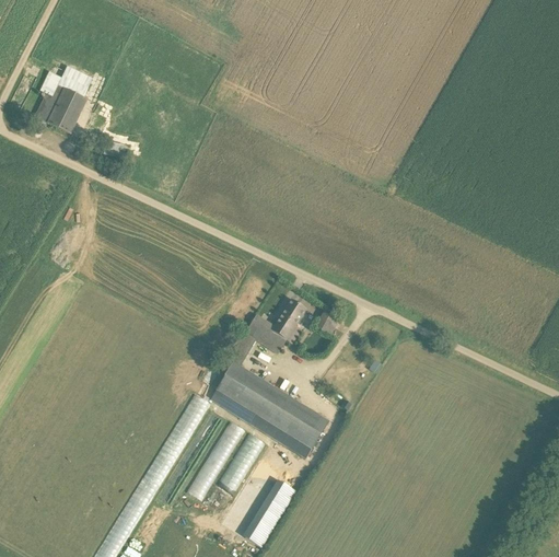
[(54,95),(59,84),(63,77),(50,71),(42,90),(47,92),(54,95)]
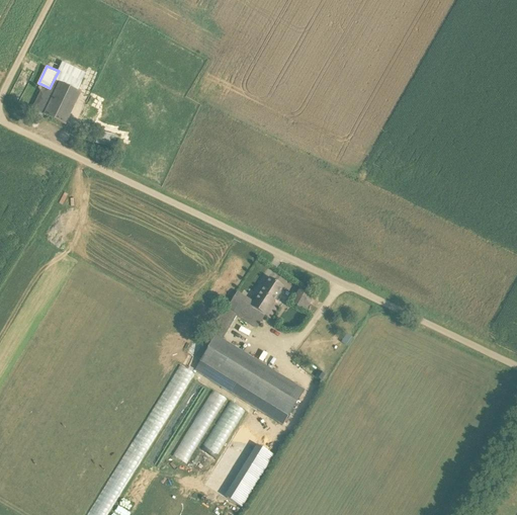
[(81,90),(55,78),(50,88),(44,85),(33,106),(66,121),(70,112),(81,90)]
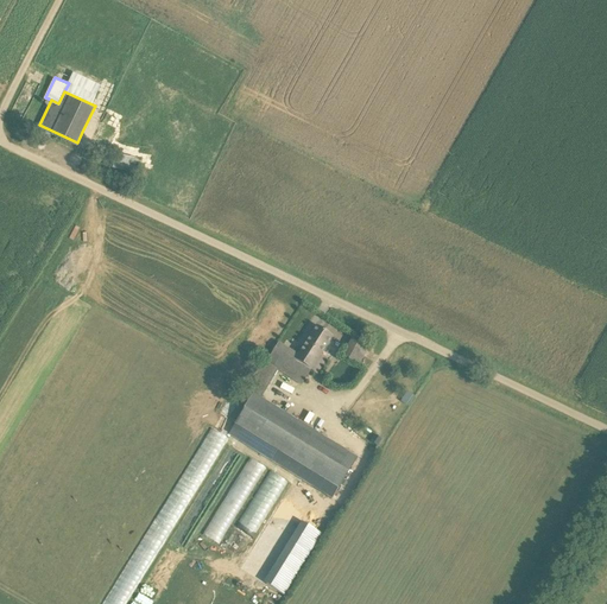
[(321,353),(333,334),(317,324),(298,354),(291,349),(290,350),(289,349),(279,366),(303,380),(311,367),(318,372),(321,367),(328,356),(321,353)]
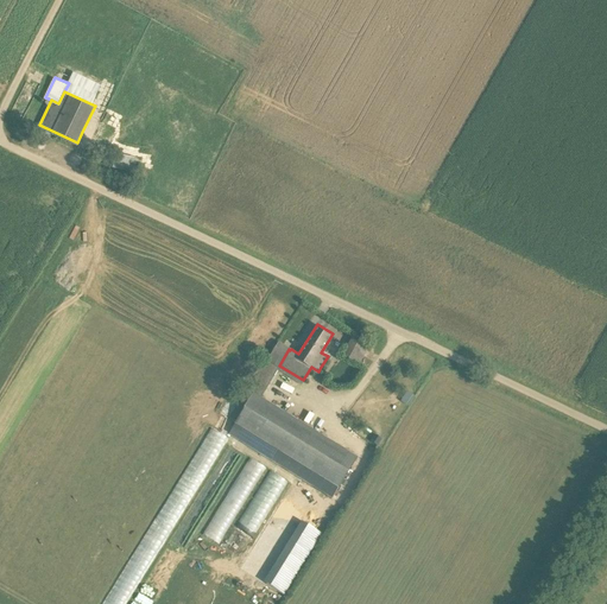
[(368,345),(353,337),(343,354),(360,362),(368,345)]
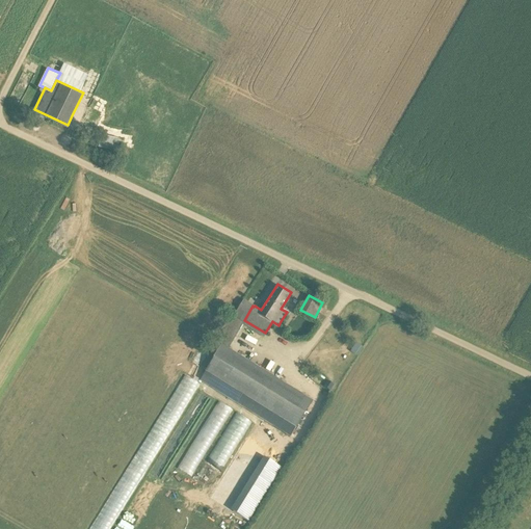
[(222,343),(207,367),(297,423),(312,399),(222,343)]
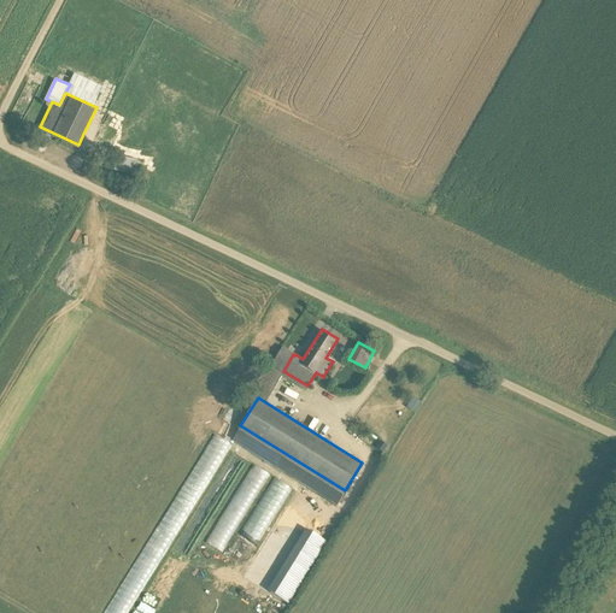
[(210,460),(207,465),(216,469),(232,442),(215,432),(200,457),(204,459),(205,457),(210,460)]
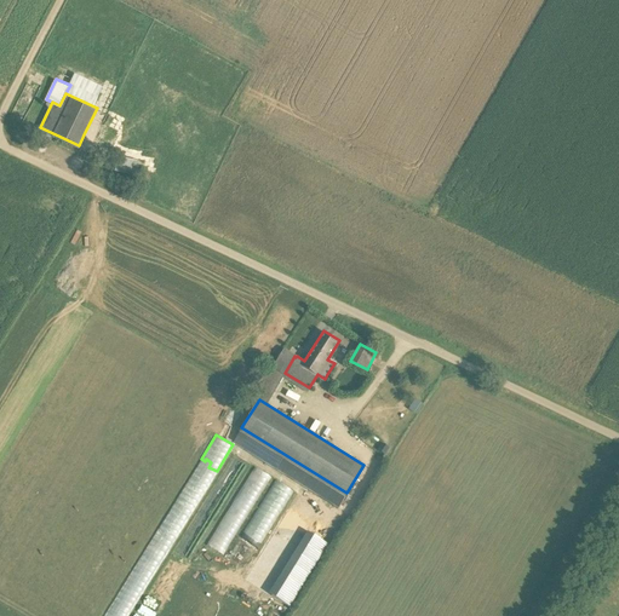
[(211,540),(227,548),(258,493),(259,494),(271,473),(254,464),(211,540)]
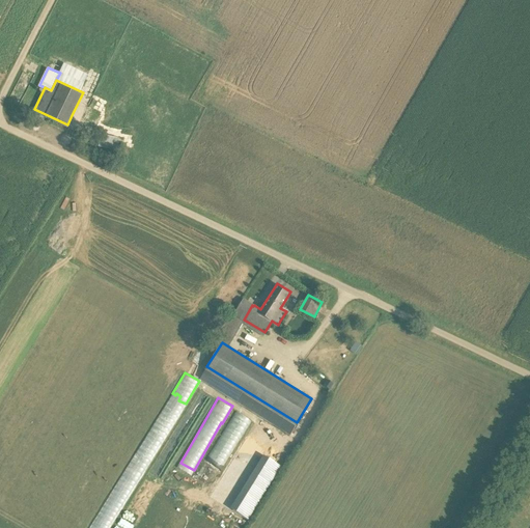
[(233,409),(210,456),(226,465),(249,416),(233,409)]
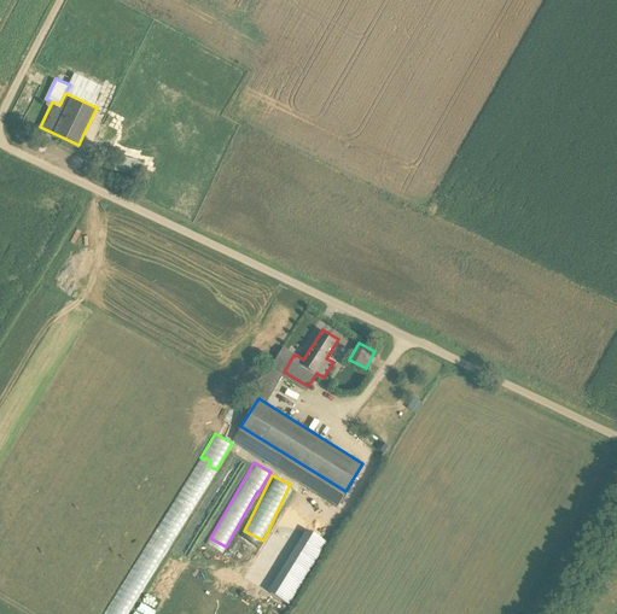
[(268,579),(310,498),(294,490),(251,571),(268,579)]
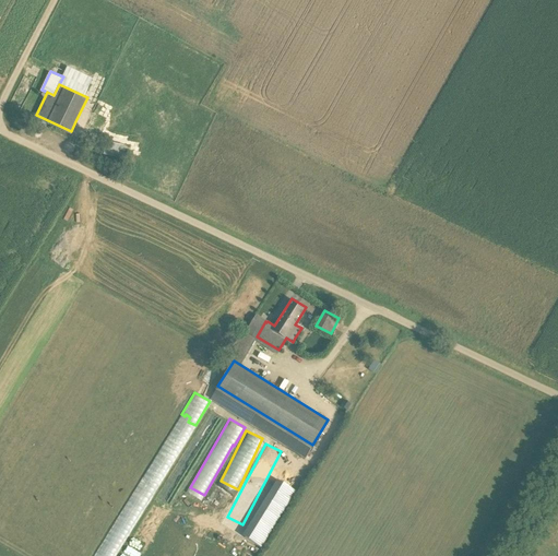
[(239,533),(260,545),(294,488),(273,476),(239,533)]
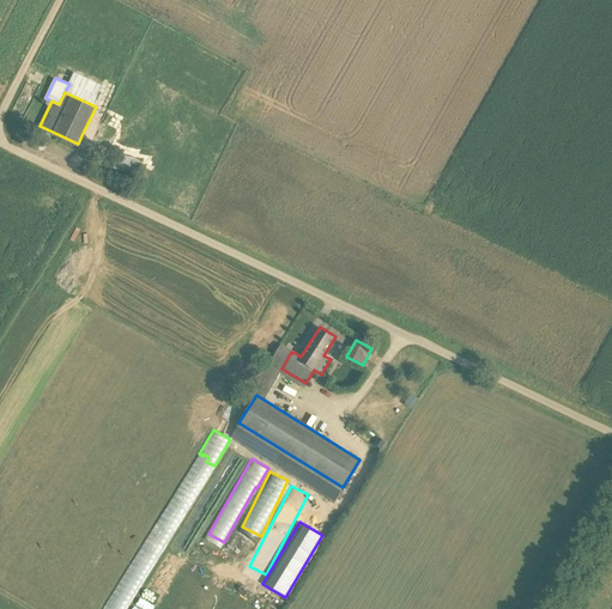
[(234,548),(241,534),(234,530),(226,546),(234,548)]
